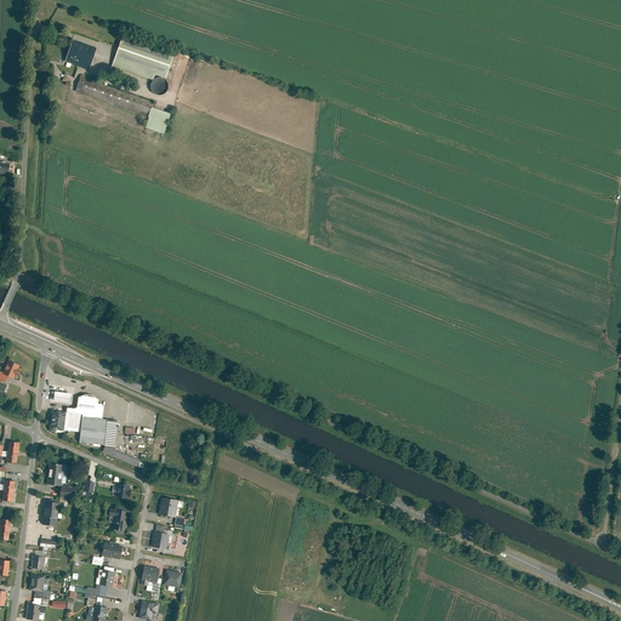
[(176,52),(126,35),(115,66),(154,79),(157,72),(167,75),(176,52)]
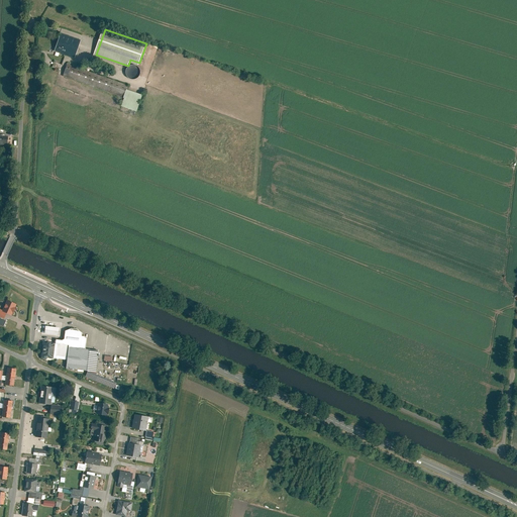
[(82,40),(62,33),(56,50),(76,58),(82,40)]
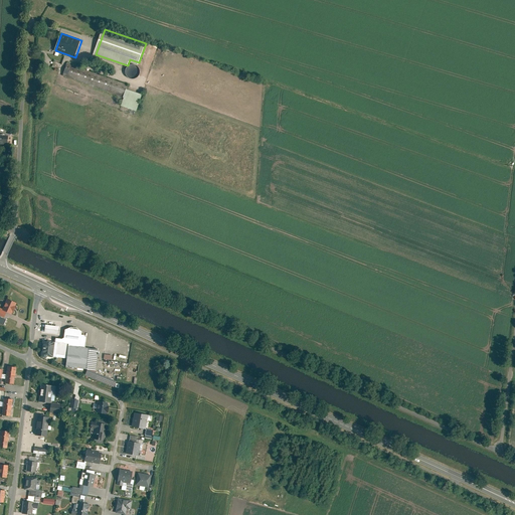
[(130,84),(68,62),(64,75),(125,97),(129,88),(130,84)]
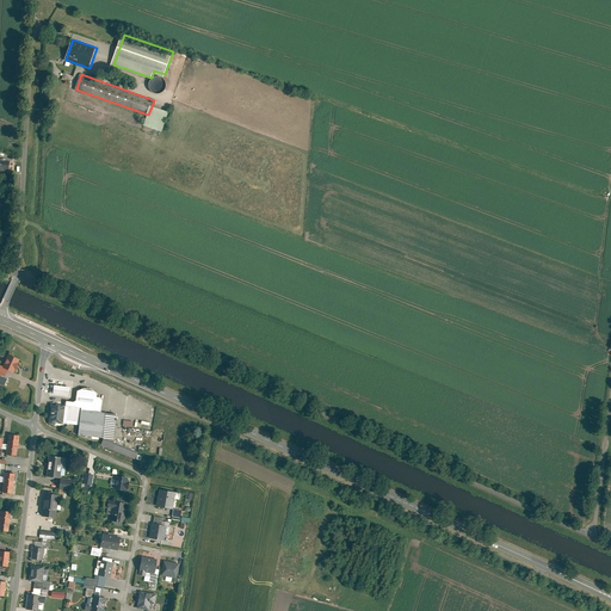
[(147,119),(166,127),(172,111),(153,104),(148,115),(147,119)]
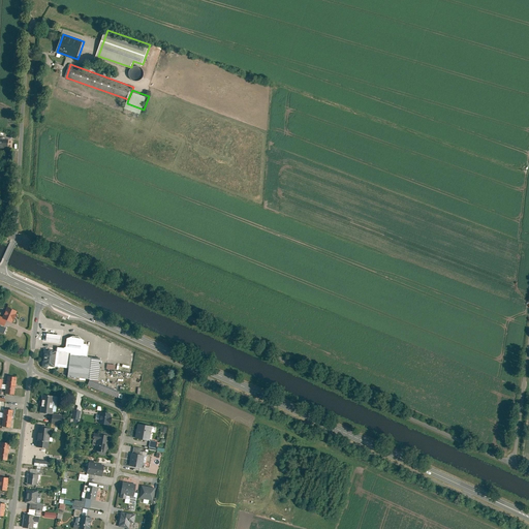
[(9,138),(0,137),(0,147),(9,148),(9,138)]
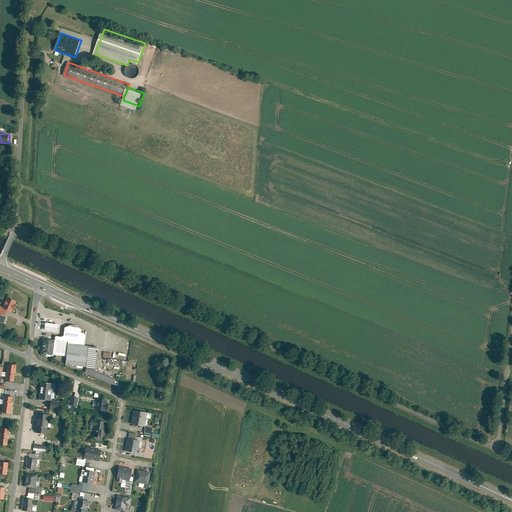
[(0,314),(4,316),(7,311),(12,313),(17,302),(7,298),(3,308),(0,306),(0,314)]
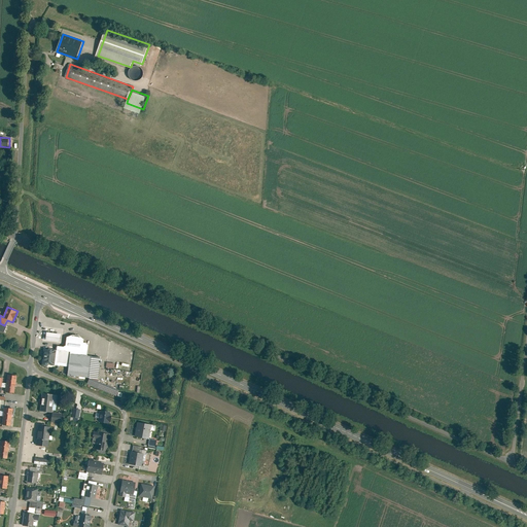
[(60,336),(45,334),(44,342),(59,344),(60,336)]
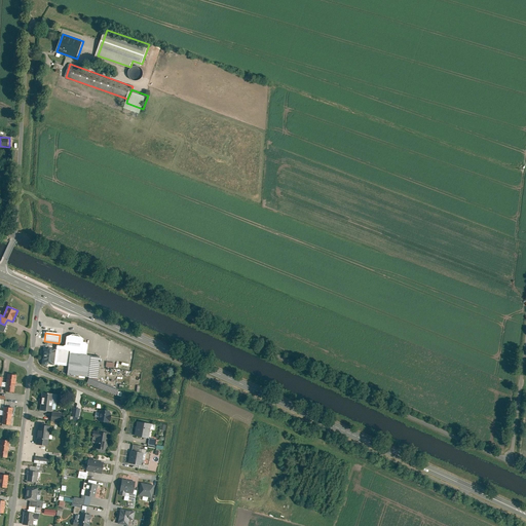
[(57,347),(55,351),(54,365),(68,367),(70,354),(85,357),(87,343),(82,343),(83,340),(78,336),(71,335),(66,337),(65,346),(62,347),(57,347)]
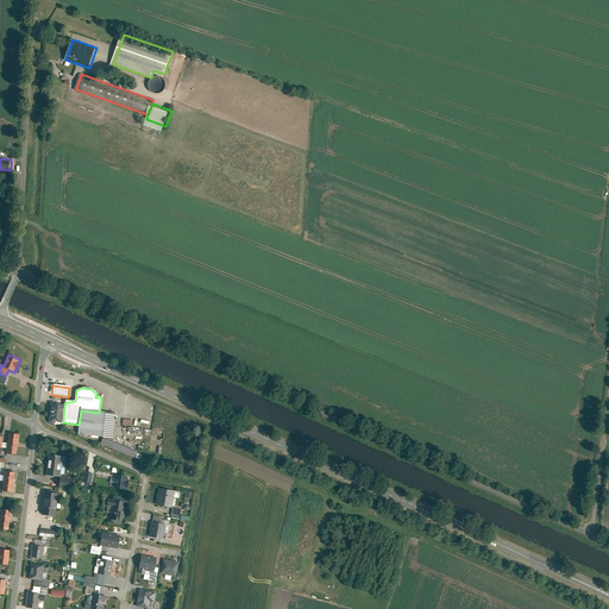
[(64,407),(49,405),(46,425),(62,427),(63,422),(64,407)]
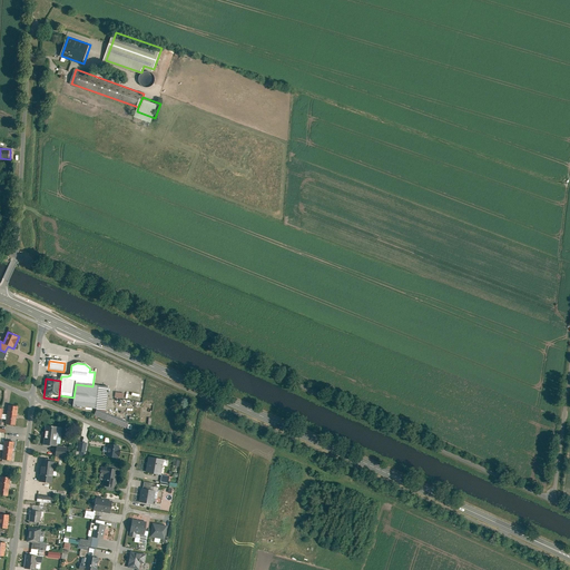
[(92,386),(76,384),(74,397),(72,408),(106,412),(108,387),(92,386)]
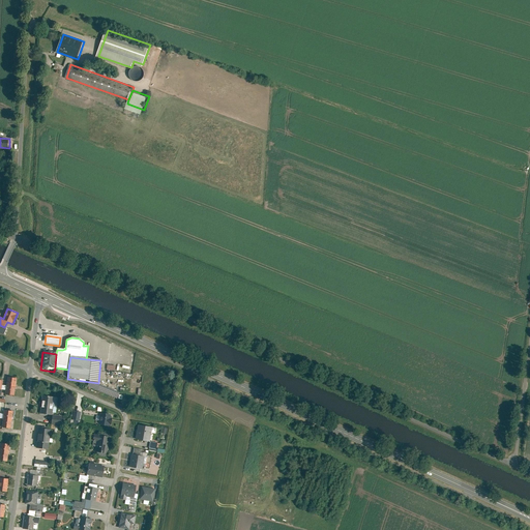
[(8,377),(7,385),(16,386),(18,378),(8,377)]
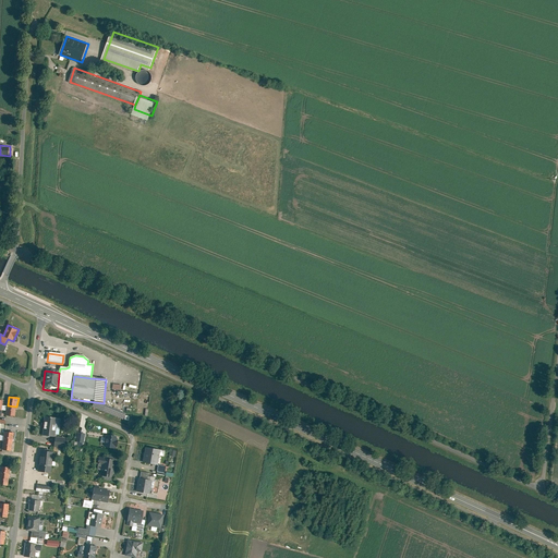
[(7,416),(15,417),(16,407),(8,405),(7,416)]
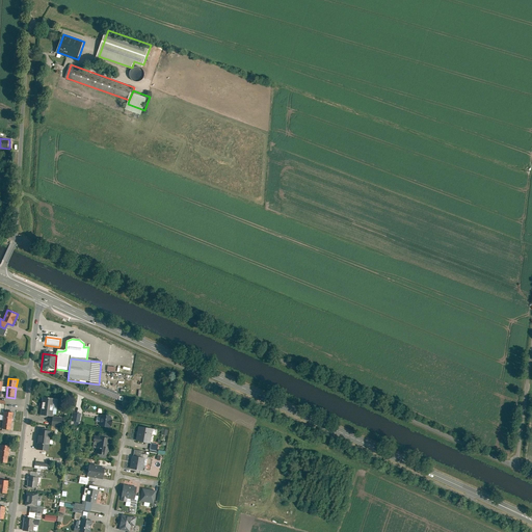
[(42,398),(40,416),(51,417),(52,408),(53,399),(42,398)]
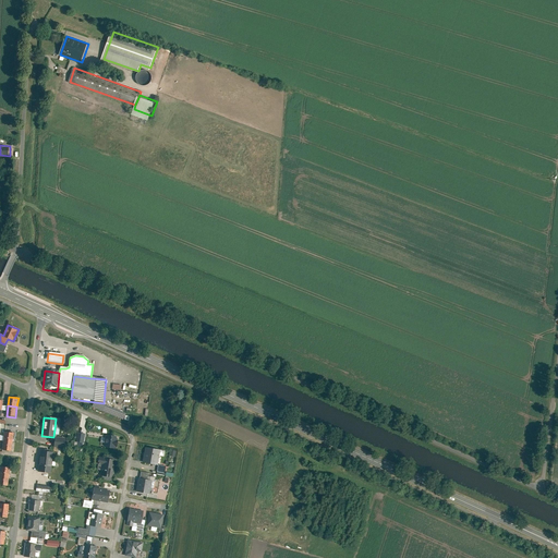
[(4,432),(3,440),(13,443),(14,433),(4,432)]
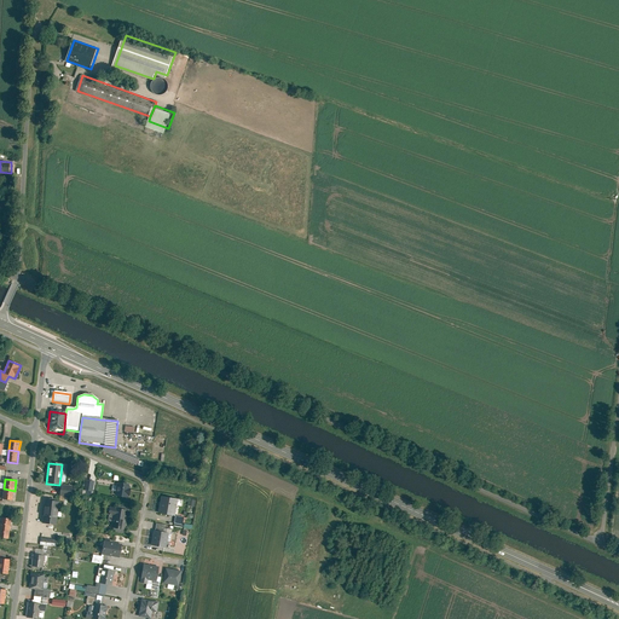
[(84,492),(92,493),(94,482),(85,480),(84,492)]
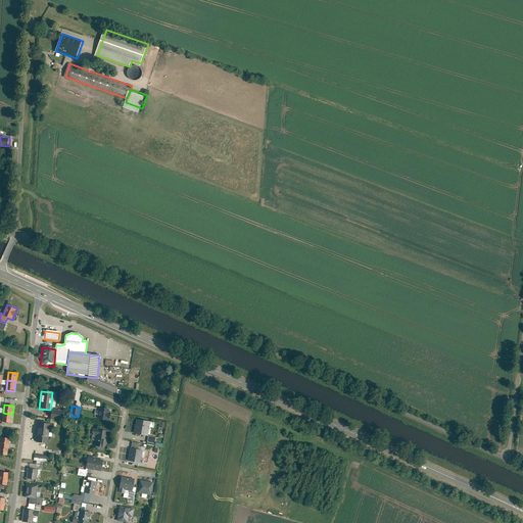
[(97,420),(107,422),(109,410),(99,408),(97,420)]
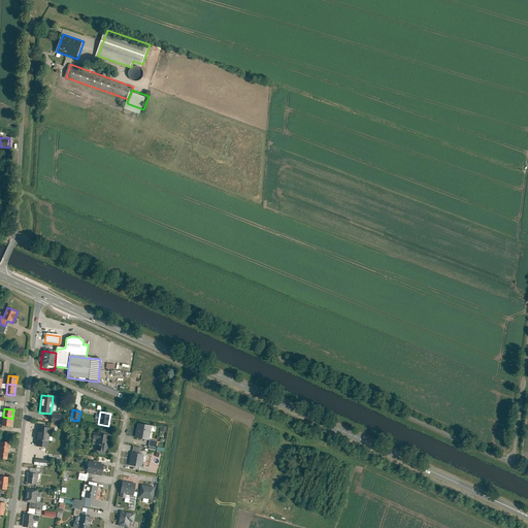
[(52,414),(51,424),(60,425),(61,415),(52,414)]
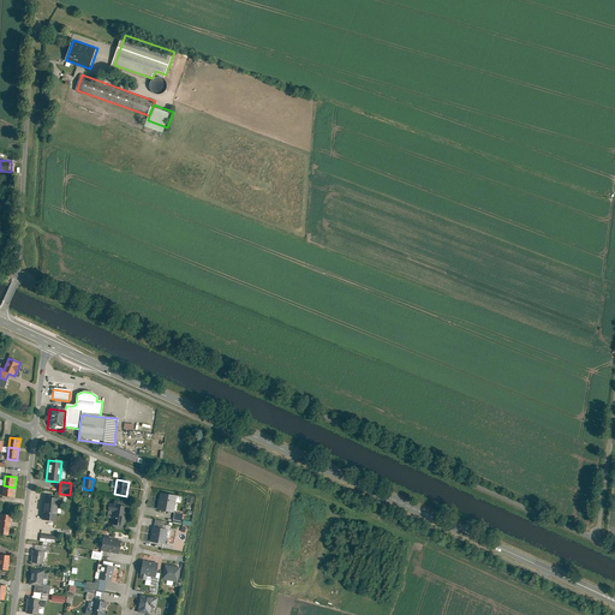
[(3,497),(13,499),(15,488),(4,485),(3,497)]
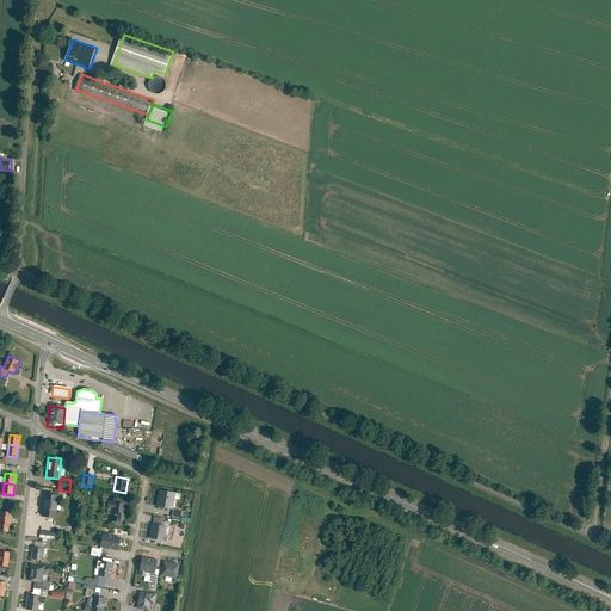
[(159,491),(155,507),(172,511),(174,500),(174,493),(159,491)]
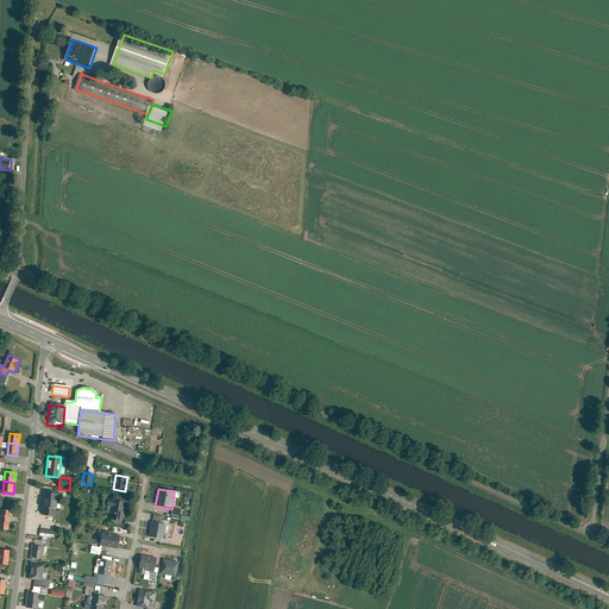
[(41,516),(55,518),(57,495),(43,493),(41,516)]
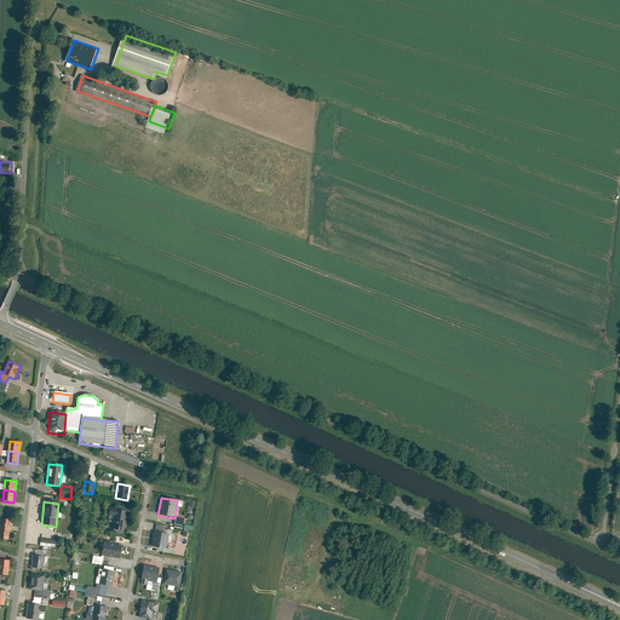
[(110,529),(125,532),(128,514),(109,510),(108,516),(113,517),(110,529)]
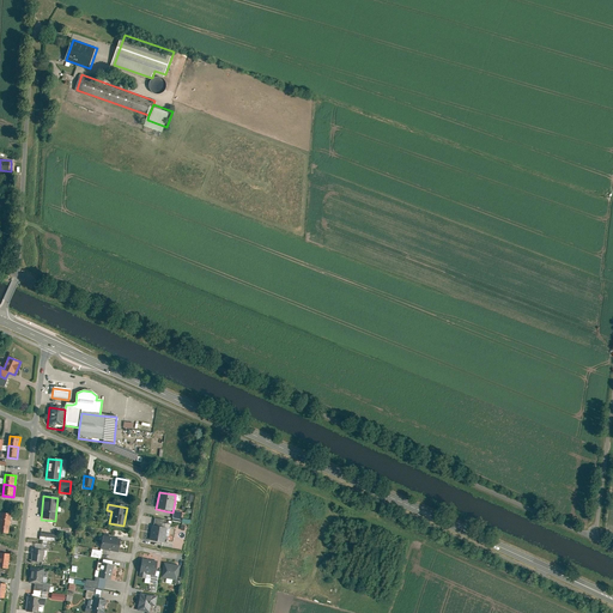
[(1,514),(0,520),(0,522),(10,523),(11,515),(1,514)]
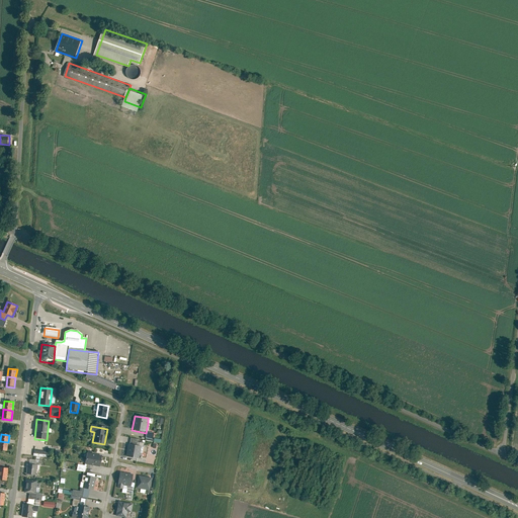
[(0,450),(7,452),(8,442),(0,441),(0,450)]
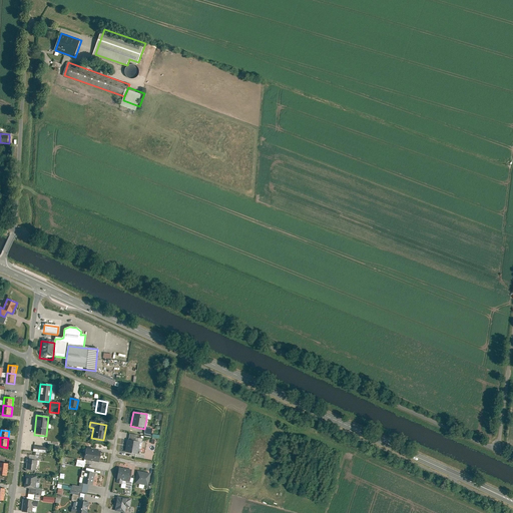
[(124,453),(137,455),(139,443),(127,440),(124,453)]
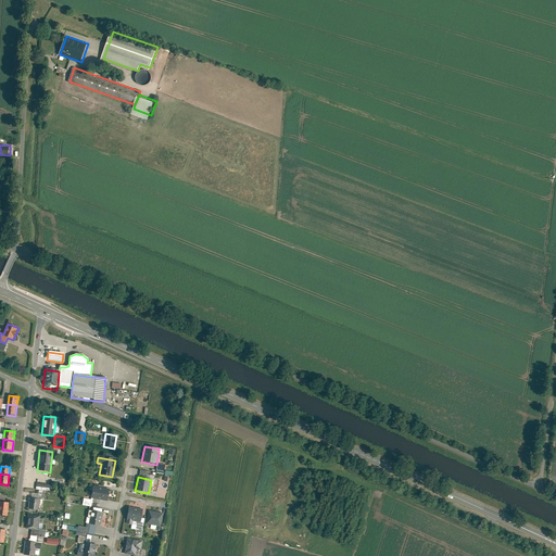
[(93,487),(90,500),(106,502),(109,490),(93,487)]
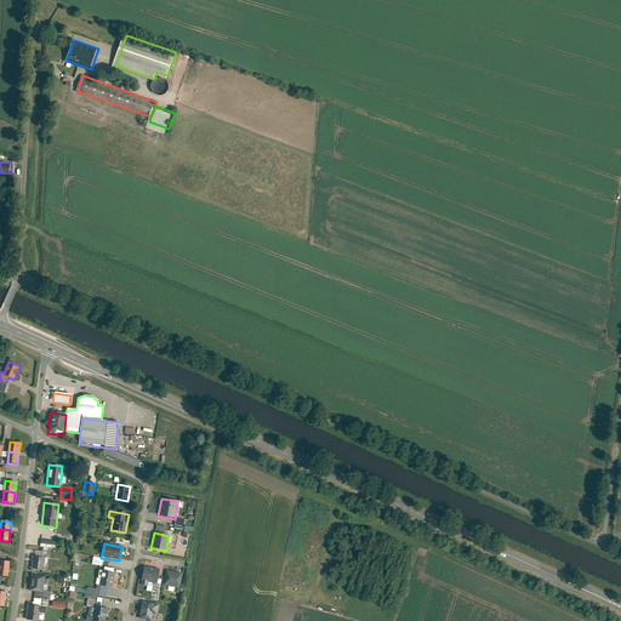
[(32,569),(43,570),(44,559),(33,557),(32,569)]
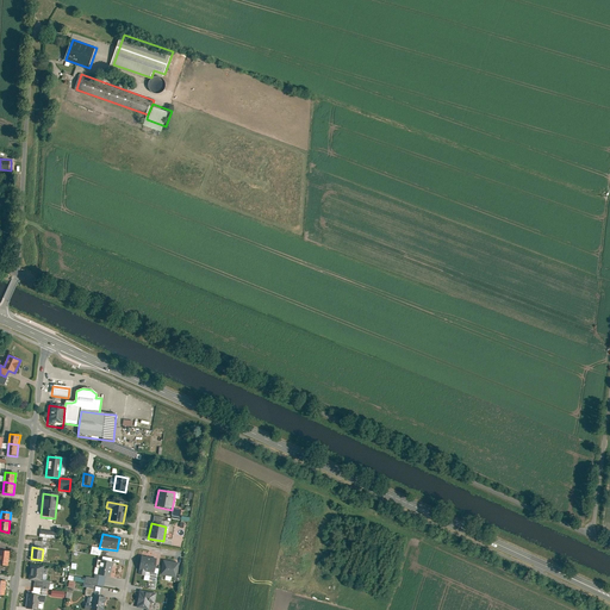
[(0,565),(8,567),(10,553),(0,551),(0,565)]
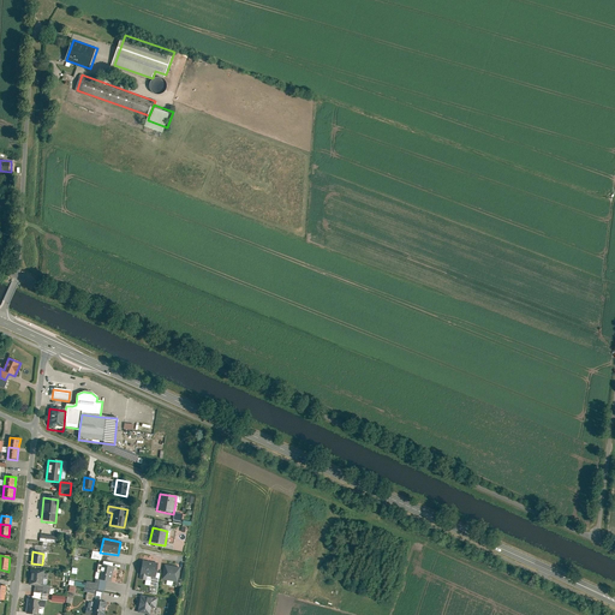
[(157,563),(142,561),(139,580),(145,581),(145,578),(155,579),(157,563)]
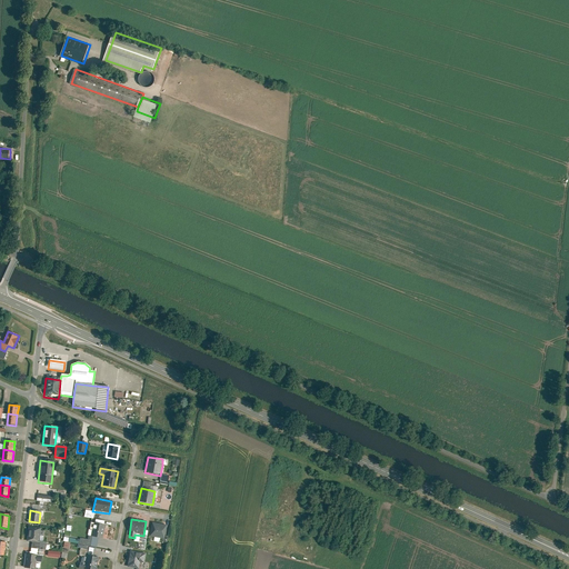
[(99,538),(102,539),(105,526),(93,523),(90,537),(92,537),(99,538)]
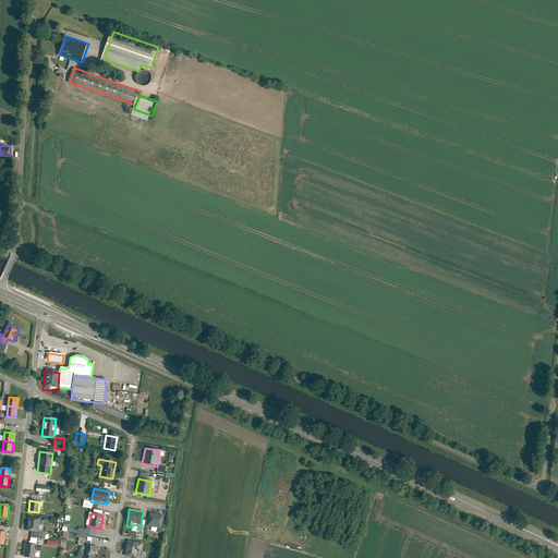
[(165,526),(161,525),(162,516),(148,513),(146,526),(157,529),(156,533),(162,534),(165,526)]
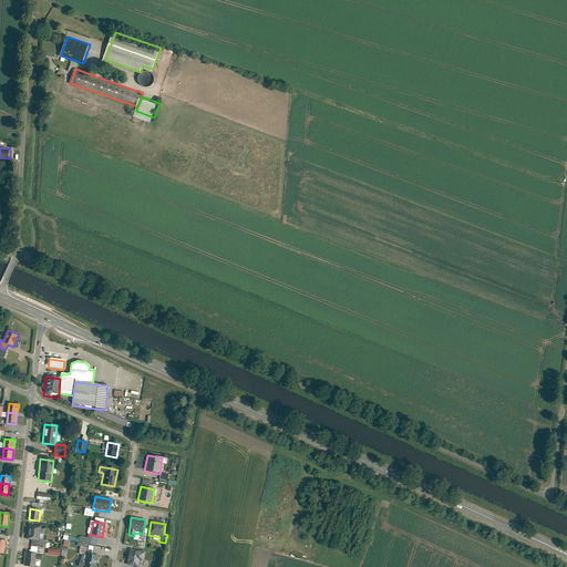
[(28,525),(26,540),(39,542),(41,526),(28,525)]
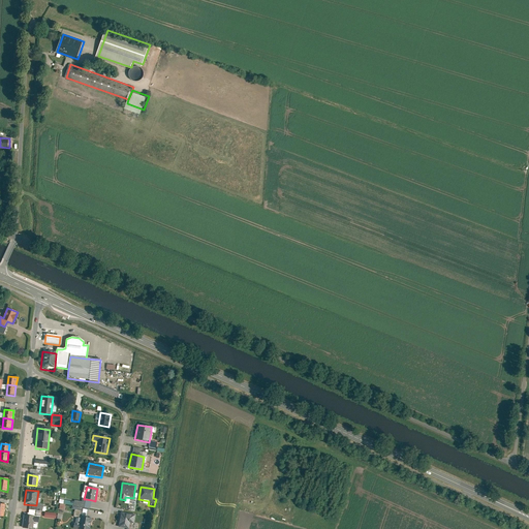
[(73,506),(84,508),(86,499),(84,499),(82,499),(82,502),(74,501),(73,506)]
